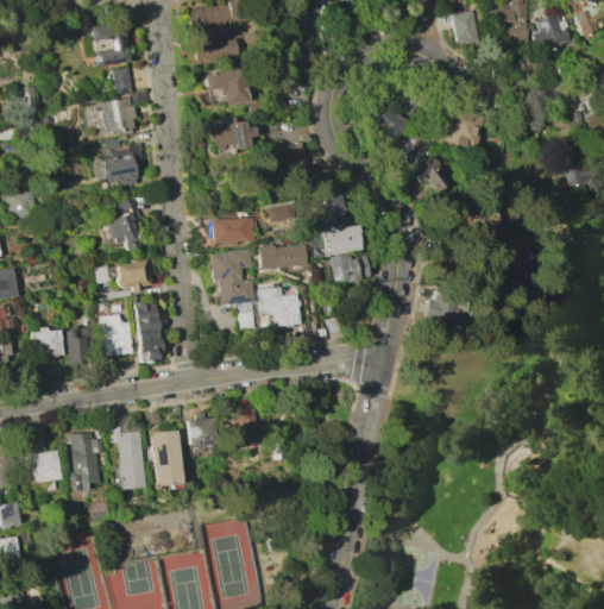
[(236,0),(239,18),(231,19),(234,39),(237,39),(238,55),(195,61),(194,45),(195,45),(192,25),(190,25),(188,10),(227,4),(226,0),(236,0)]
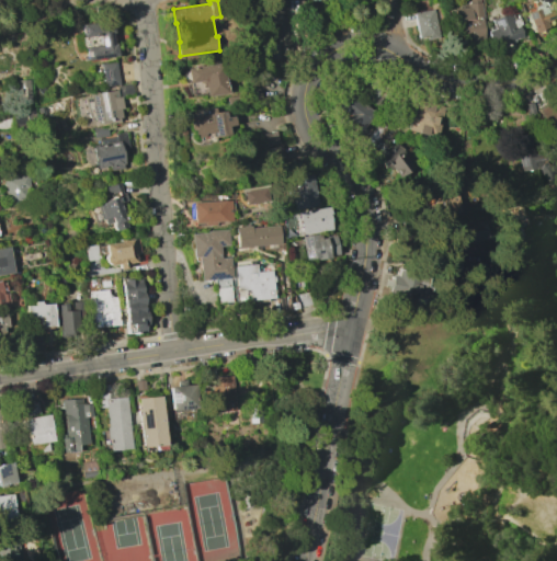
[(291,0),(292,9),(285,9),(286,21),(292,20),(293,36),(295,35),(297,56),(279,57),(279,59),(273,59),(273,58),(272,58),(271,44),(280,44),(277,22),(272,22),(269,0),(291,0)]
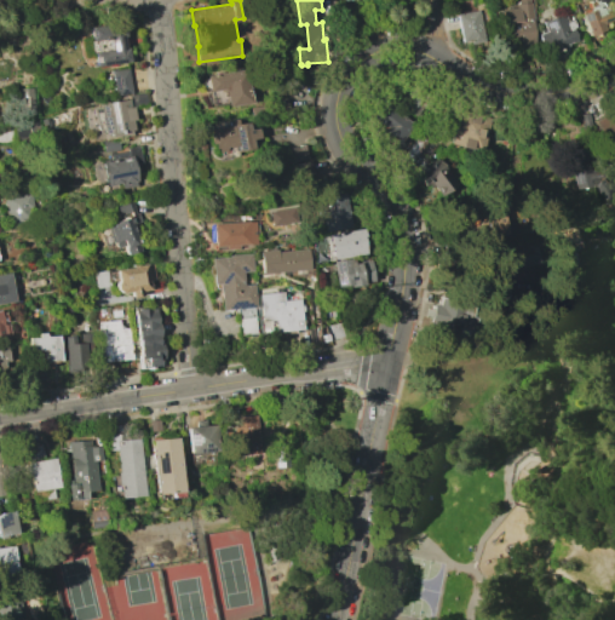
[(504,9),(521,7),(521,3),(522,3),(522,0),(534,0),(536,41),(532,42),(532,47),(516,49),(516,42),(505,44),(504,9)]
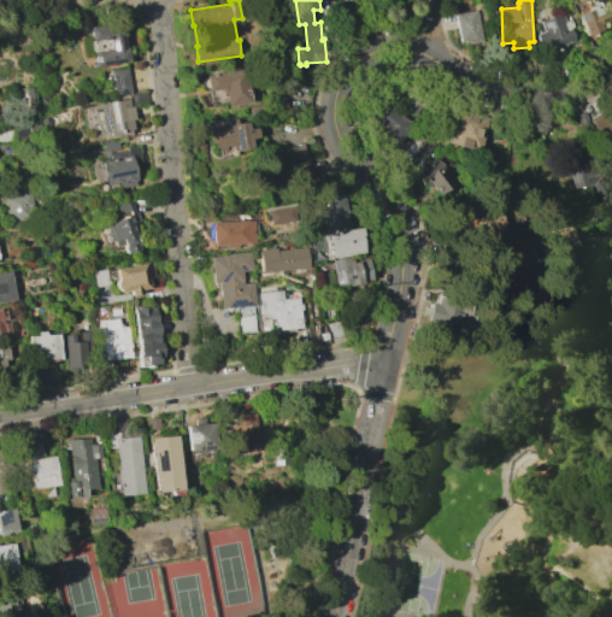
[(590,10),(589,7),(594,5),(593,1),(595,0),(602,0),(604,3),(608,1),(611,7),(611,19),(607,21),(608,24),(602,27),(604,30),(589,35),(581,13),(590,10)]
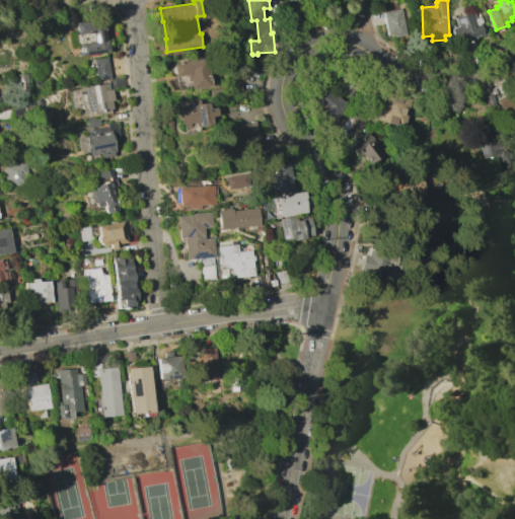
[(403,8),(409,34),(396,38),(395,34),(389,35),(385,12),(403,8)]
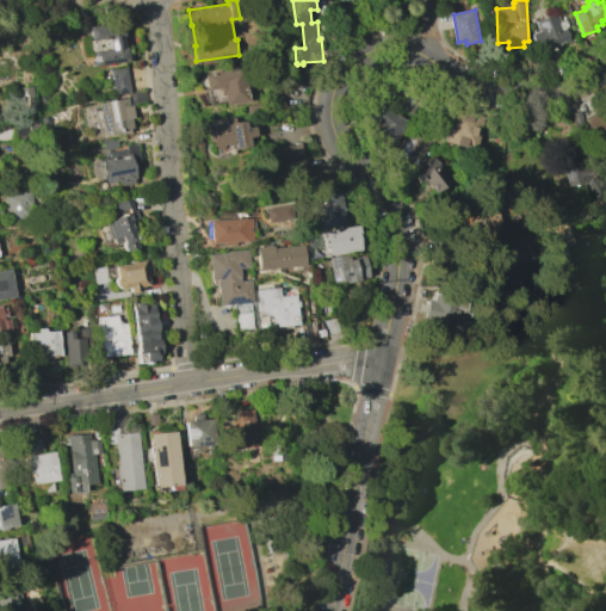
[(540,30),(537,22),(560,12),(563,22),(568,19),(570,25),(568,26),(573,39),(558,44),(560,47),(549,50),(548,49),(538,53),(531,34),(540,30)]
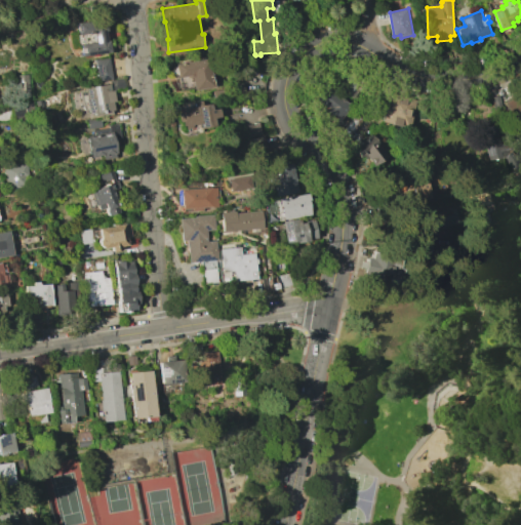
[(78,23),(107,18),(109,30),(107,30),(108,40),(110,40),(112,52),(82,56),(81,44),(83,43),(82,33),(80,34),(78,23)]
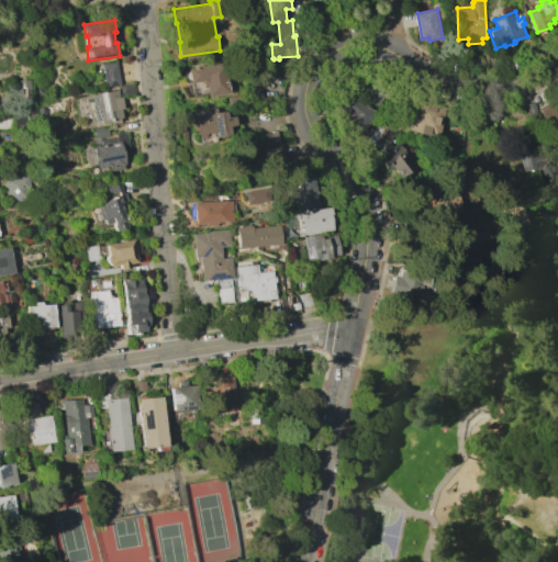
[(119,62),(122,85),(108,87),(104,64),(119,62)]
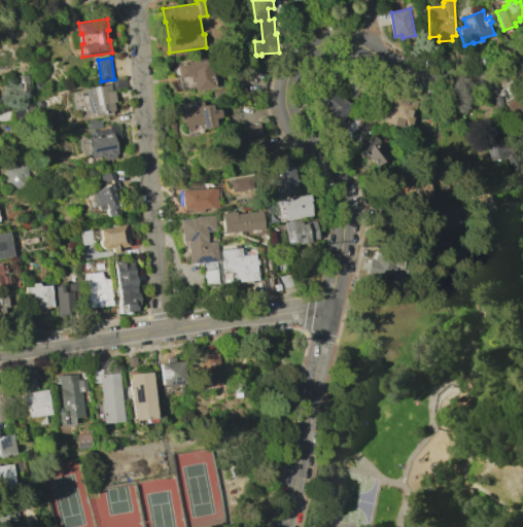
[(209,59),(214,86),(195,91),(193,75),(179,78),(177,65),(209,59)]
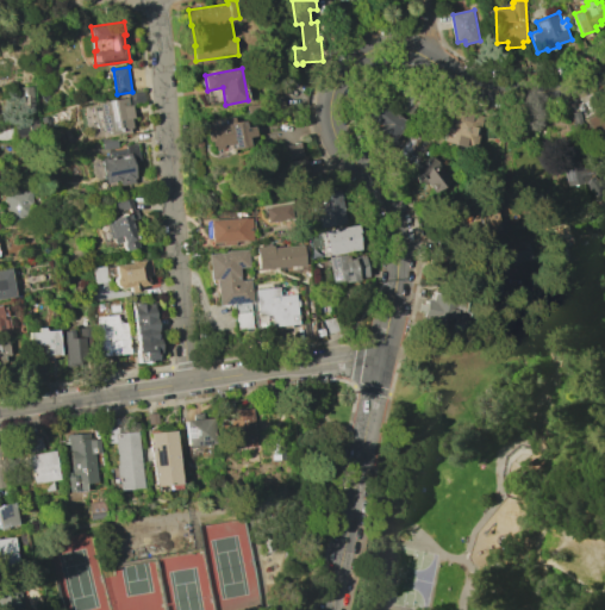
[(36,86),(38,112),(24,113),(22,87),(36,86)]
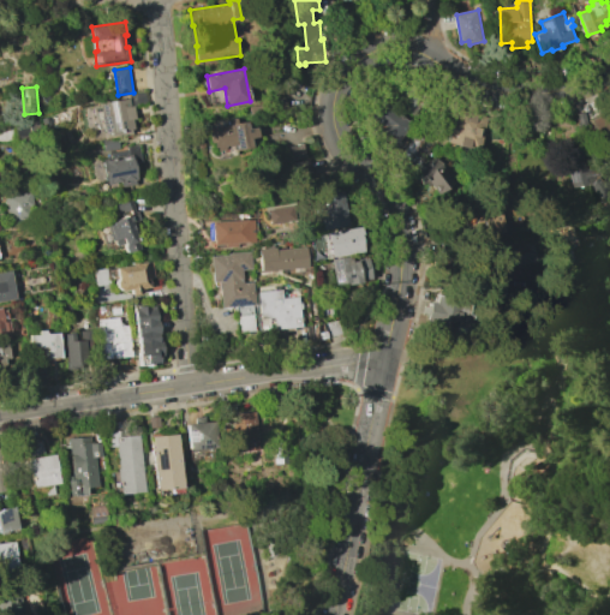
[(147,91),(149,103),(135,106),(132,94),(147,91)]
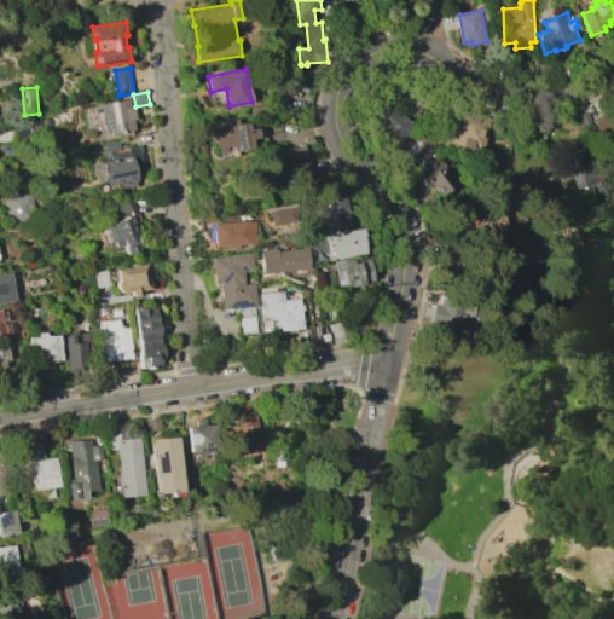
[(132,99),(133,108),(135,106),(137,120),(135,120),(137,129),(134,129),(134,134),(114,137),(113,133),(105,133),(102,104),(132,99)]
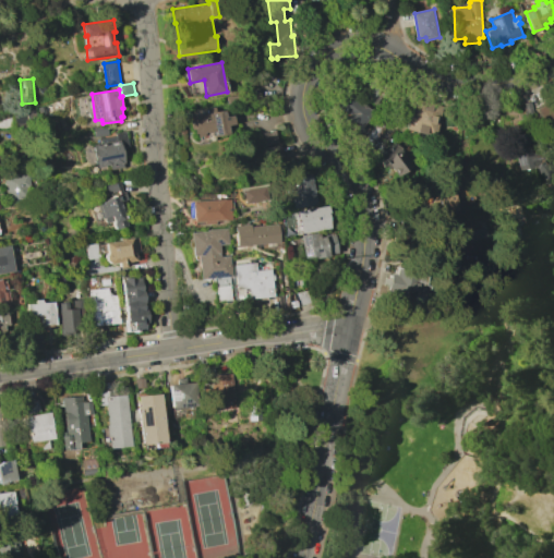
[(349,94),(374,111),(362,129),(337,111),(349,94)]
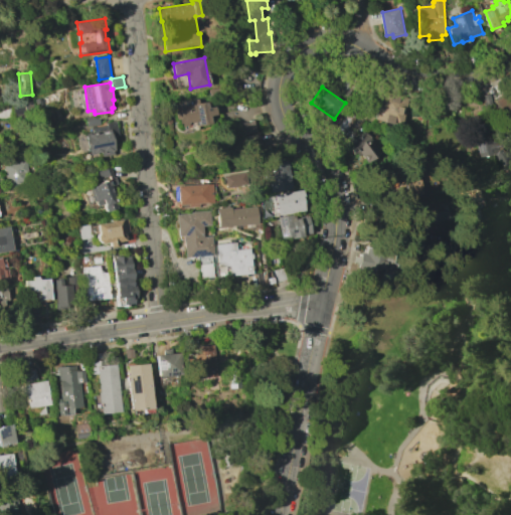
[(507,93),(510,99),(510,124),(509,125),(494,101),(507,93)]
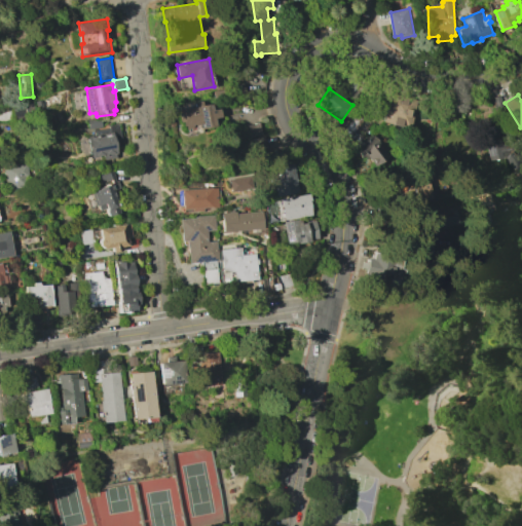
[(384,121),(389,101),(413,108),(408,127),(384,121)]
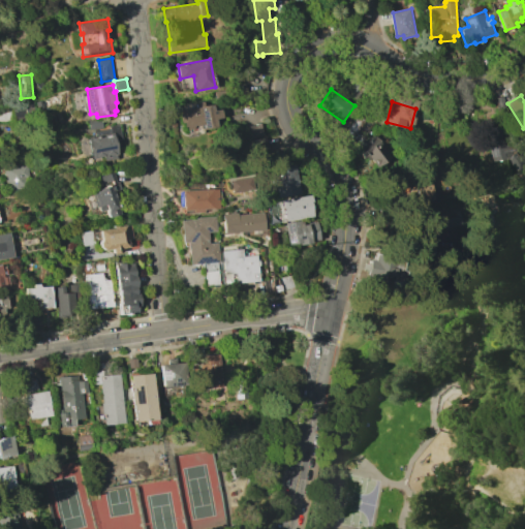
[(186,110),(185,105),(202,103),(202,106),(213,105),(214,112),(220,111),(222,119),(215,120),(216,128),(203,129),(203,124),(194,126),(194,128),(188,129),(187,127),(183,127),(181,111),(186,110)]
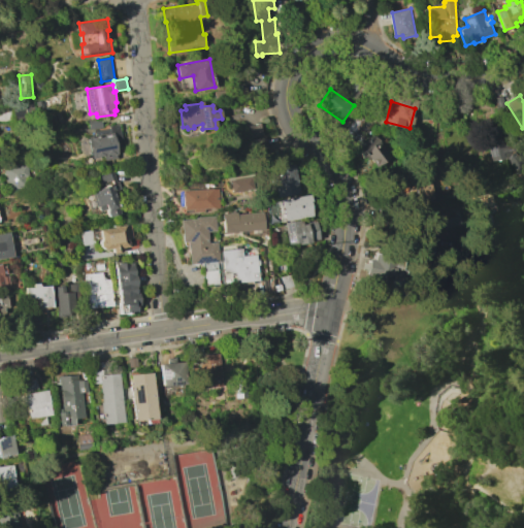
[(104,128),(89,129),(89,121),(103,120),(104,128)]
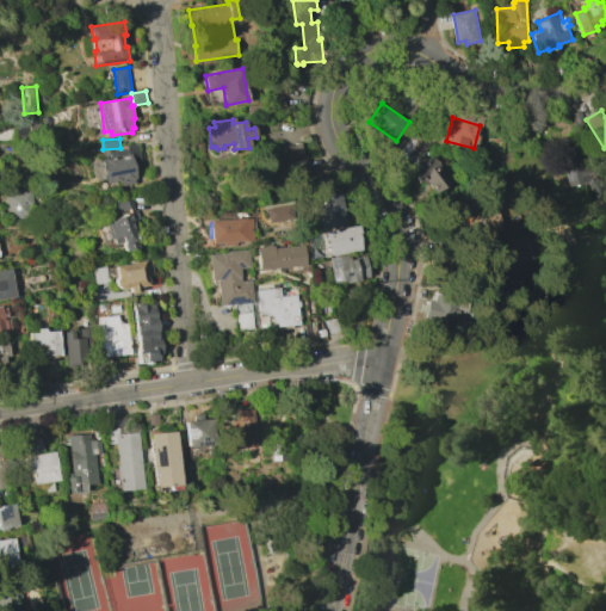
[(141,144),(143,161),(134,162),(137,183),(124,185),(123,180),(105,184),(101,159),(129,154),(128,146),(141,144)]
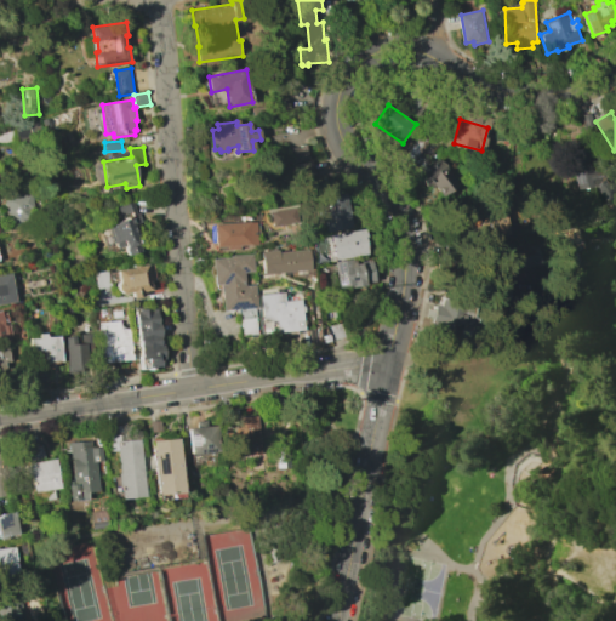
[(441,151),(466,181),(440,200),(416,170),(441,151)]
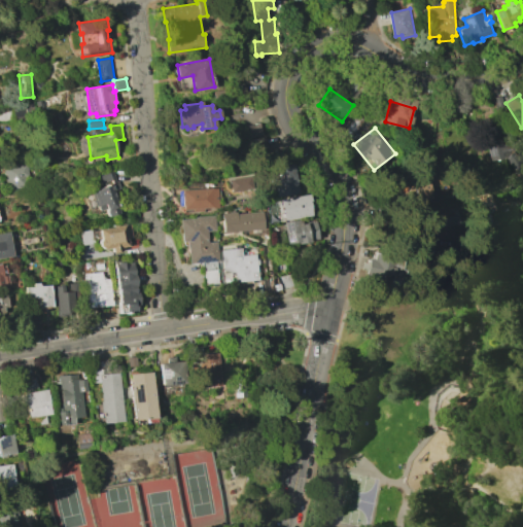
[(504,157),(490,160),(486,134),(502,132),(506,149),(510,146),(522,163),(522,167),(515,172),(504,157)]
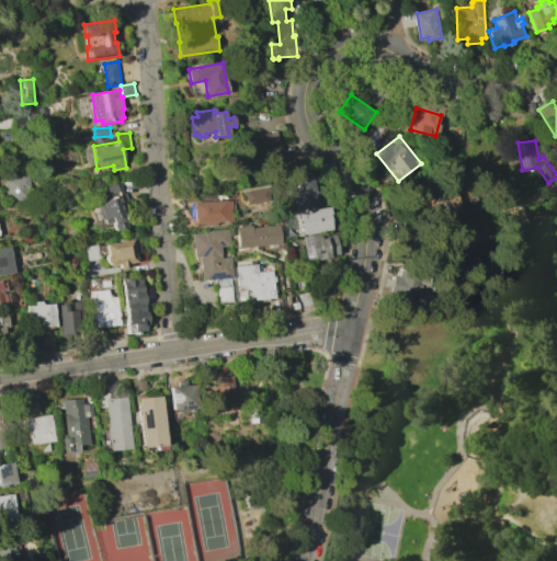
[(33,174),(36,197),(11,199),(9,178),(33,174)]
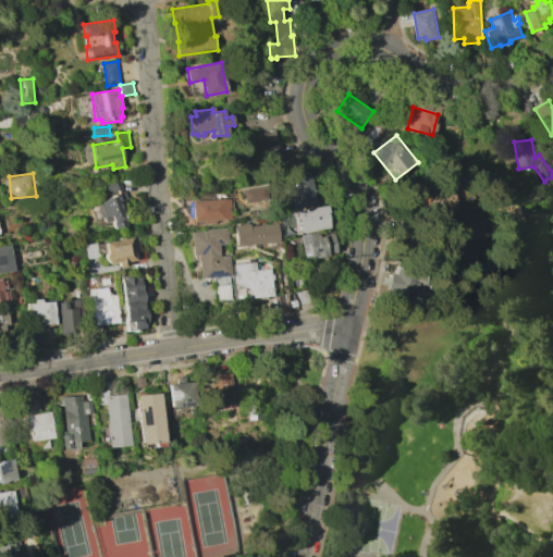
[(311,173),(316,203),(293,208),(289,177),(311,173)]
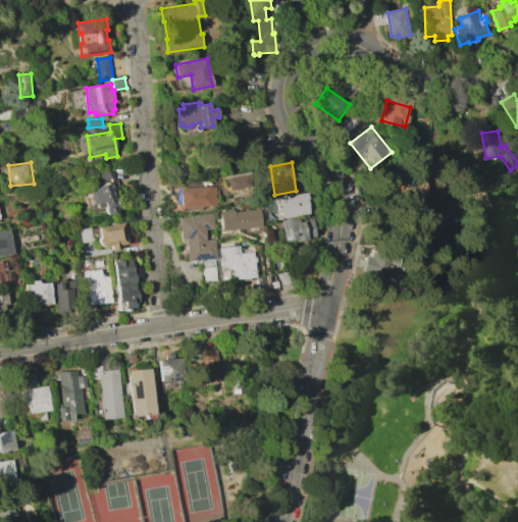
[(102,186),(99,173),(110,170),(122,210),(109,214),(106,207),(100,209),(98,204),(96,205),(92,189),(102,186)]
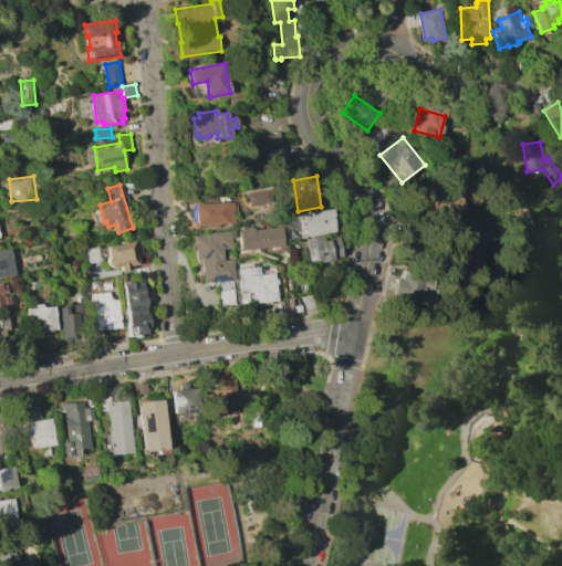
[(446,195),(465,192),(467,216),(448,217),(446,195)]
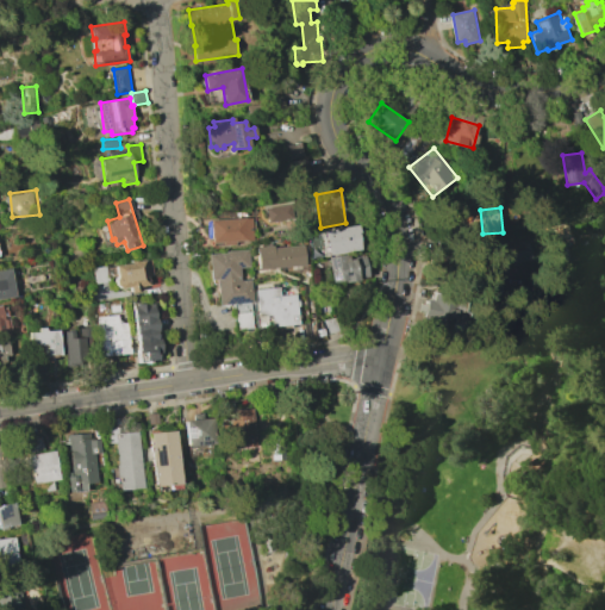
[(542,218),(567,211),(575,243),(550,250),(542,218)]
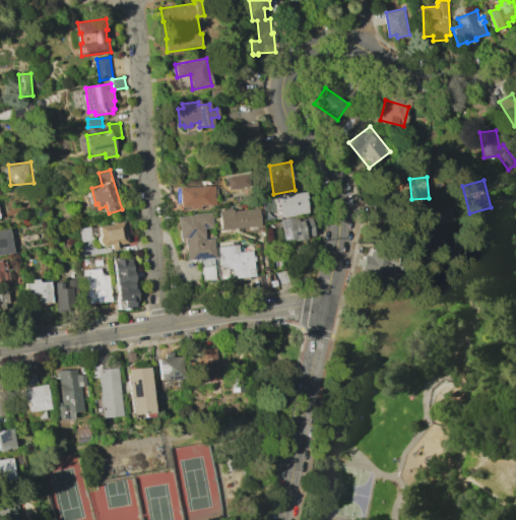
[(216,186),(217,204),(204,205),(204,207),(189,208),(189,206),(182,206),(181,188),(216,186)]
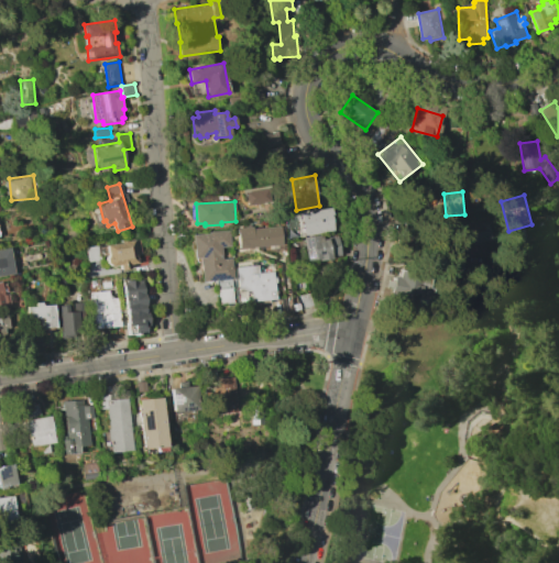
[(331,208),(333,219),(332,219),(333,230),(305,235),(300,213),(331,208)]
